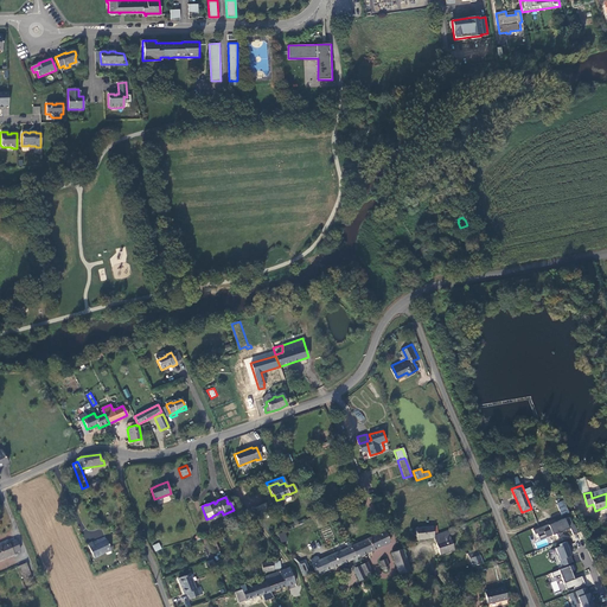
[(566,500),(558,504),(563,515),(570,512),(566,500)]
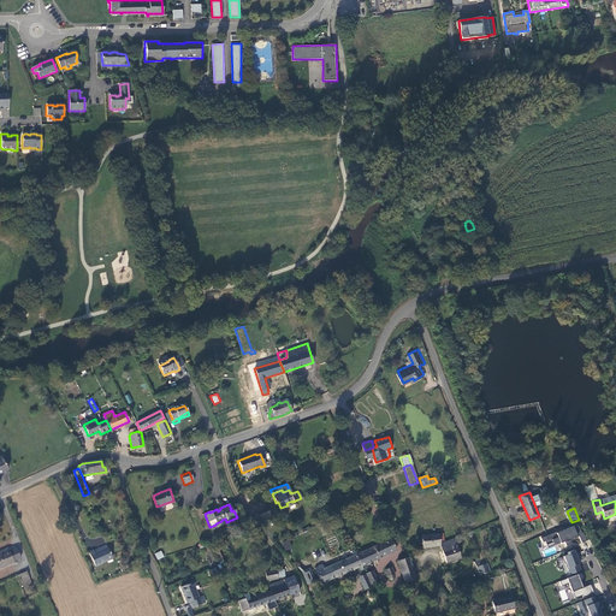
[(259,520),(271,516),(268,509),(256,514),(259,520)]
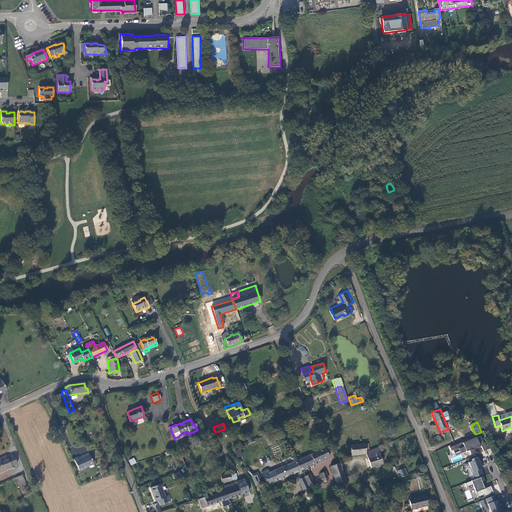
[(476,438),(462,444),(462,443),(449,448),(451,451),(453,450),(454,454),(459,451),(460,455),(466,452),(469,451),(470,455),(473,454),(471,450),(480,447),(481,446),(483,452),(487,450),(484,442),(483,443),(481,437),(476,439),(476,438)]
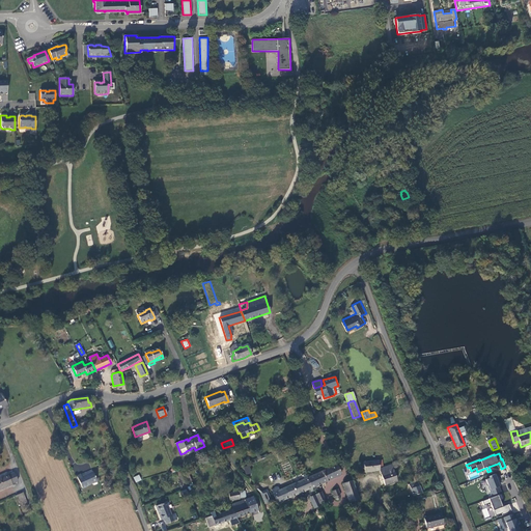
[(379,469),(378,460),(362,462),(363,473),(379,471),(379,469)]
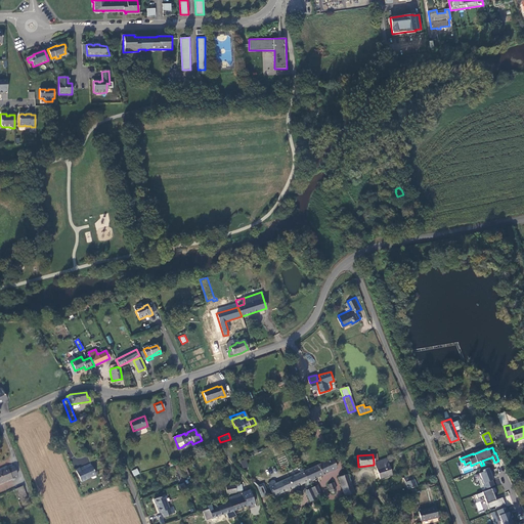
[(391,475),(385,457),(374,463),(380,479),(391,475)]
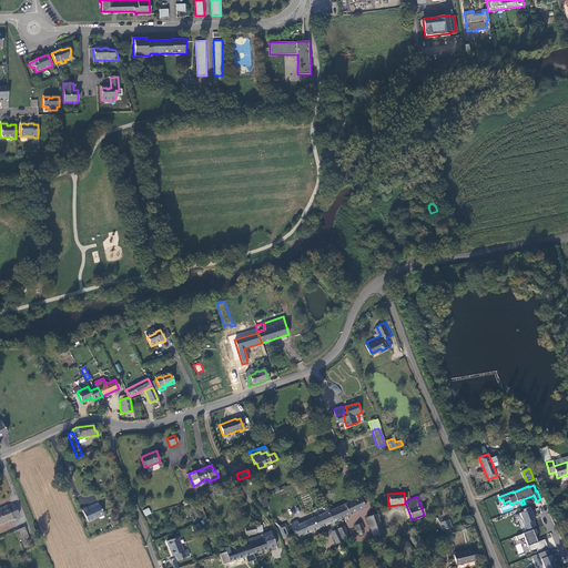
[(348,501),(327,511),(333,521),(365,507),(359,497),(348,501)]
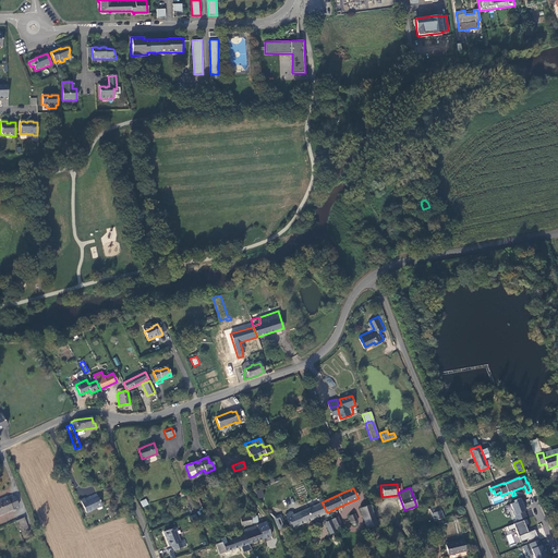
[(0,512),(19,506),(14,496),(10,498),(9,497),(0,499),(0,512)]
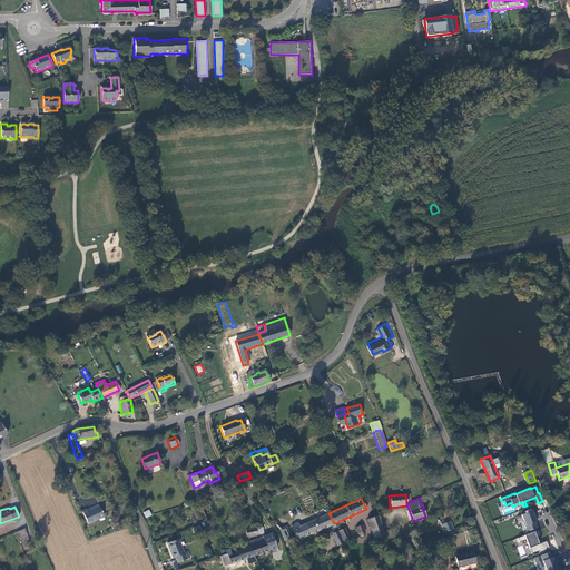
[(88,511),(87,508),(82,510),(87,522),(104,517),(100,507),(88,511)]
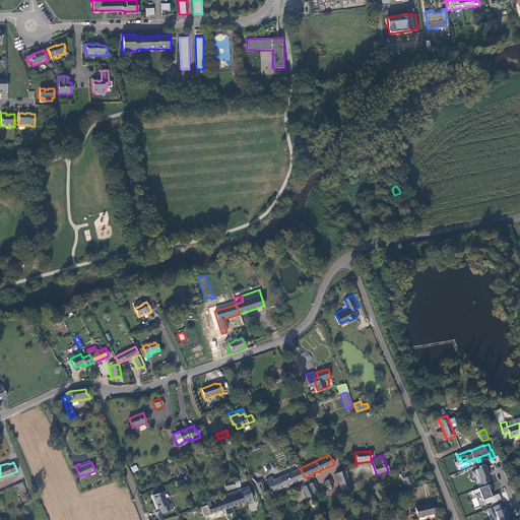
[(479,469),(475,470),(477,476),(476,476),(480,486),(481,486),(491,482),(489,478),(490,477),(489,474),(491,473),(488,467),(485,468),(485,466),(484,465),(478,467),(479,469)]
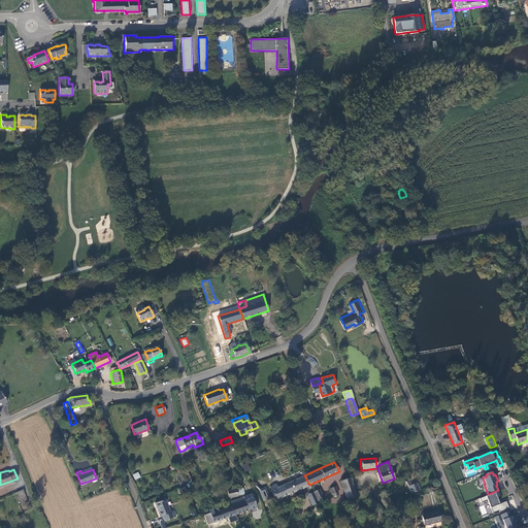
[(304,475),(276,488),(270,490),(274,500),(306,487),(307,490),(310,488),(309,485),(304,475)]
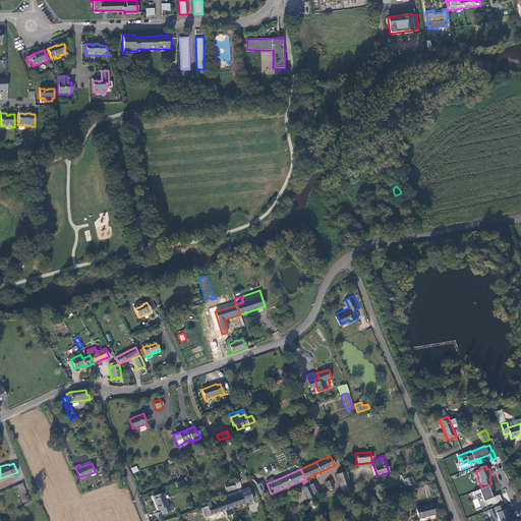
[(352,489),(345,471),(336,474),(342,493),(352,489)]
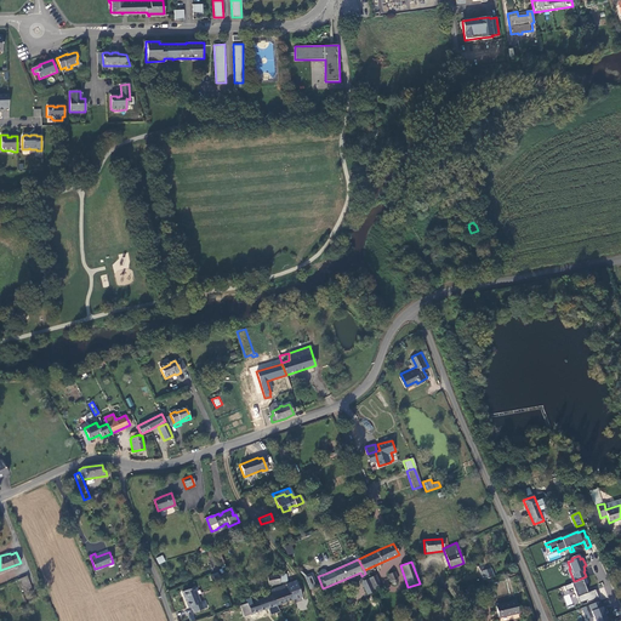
[(483,580),(494,576),(489,564),(479,568),(480,571),(479,571),(483,580)]
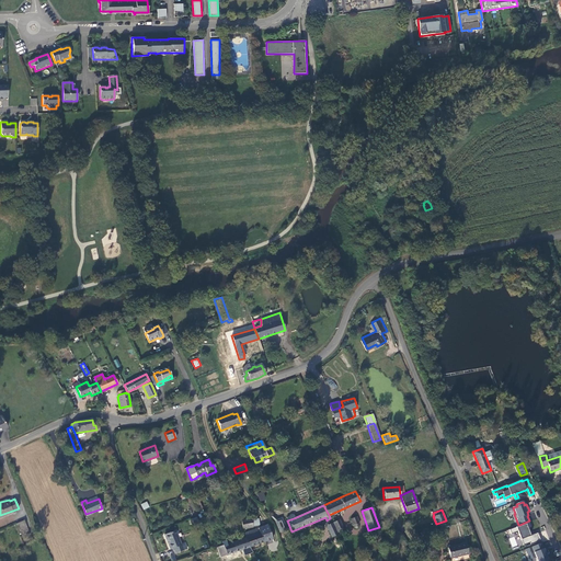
[(276,521),(274,521),(279,534),(286,530),(281,518),(276,521)]
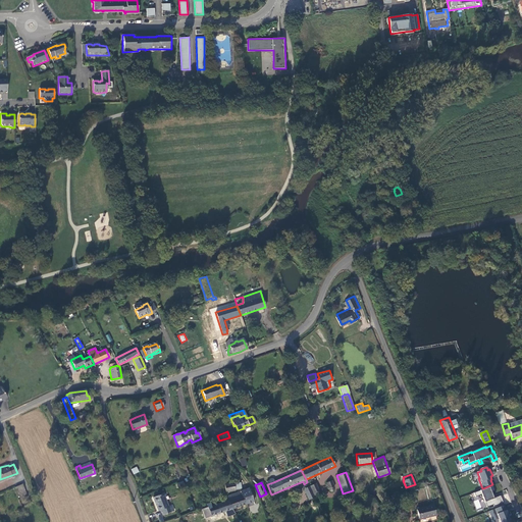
[(235,489),(233,483),(224,485),(225,491),(235,489)]
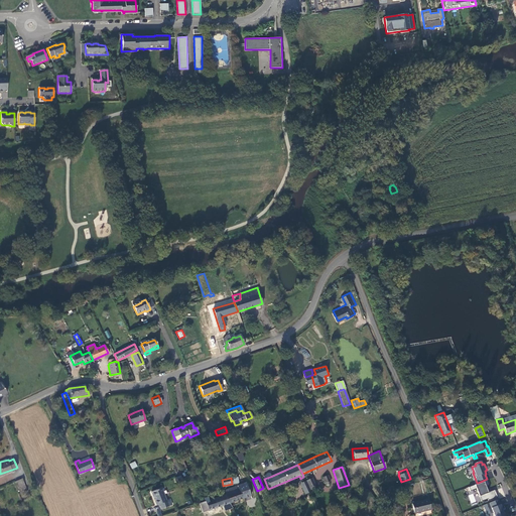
[(311,478),(305,481),(306,482),(309,487),(314,485),(311,478)]
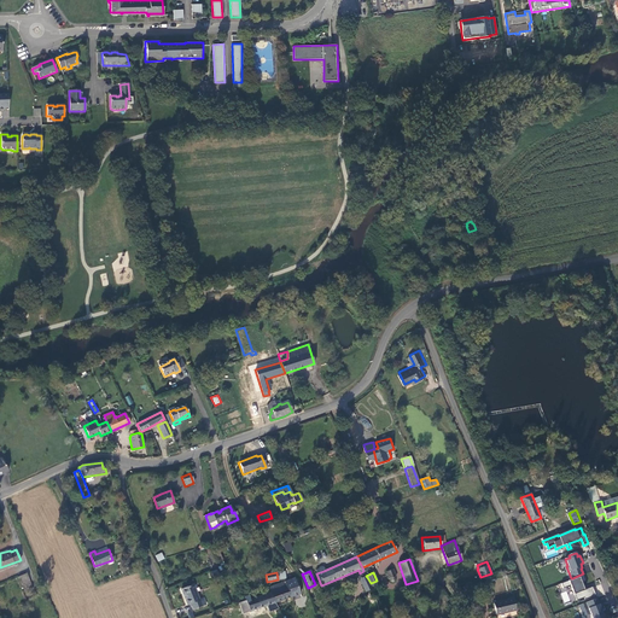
[(29,573),(21,577),(24,587),(33,583),(29,573)]
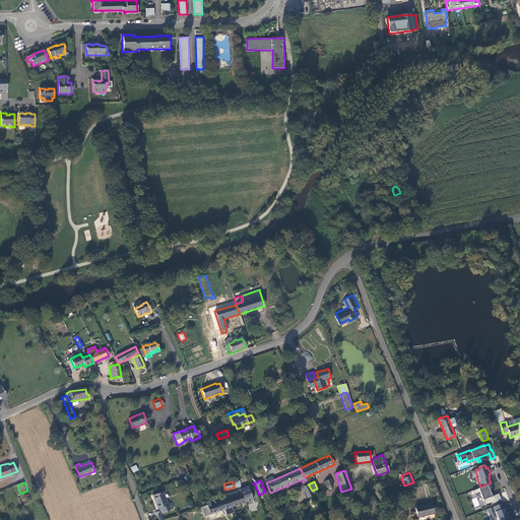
[(499,495),(493,497),(490,491),(493,490),(491,484),(472,492),(473,496),(479,494),(484,506),(492,504),(492,505),(501,502),(499,495)]
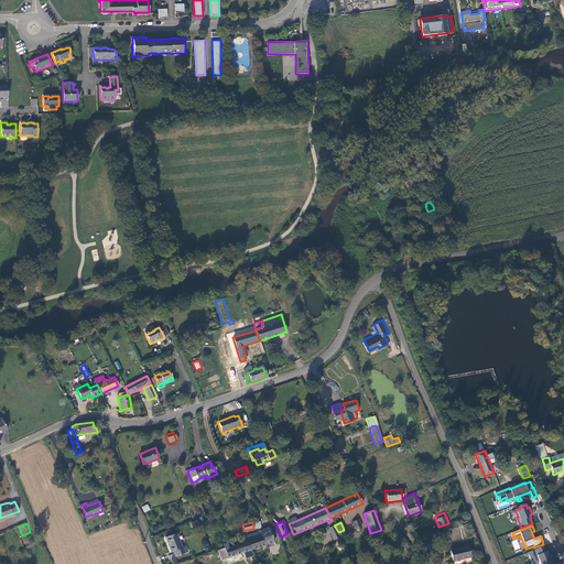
[(250,550),(273,542),(269,528),(249,534),(251,539),(247,540),(250,550)]
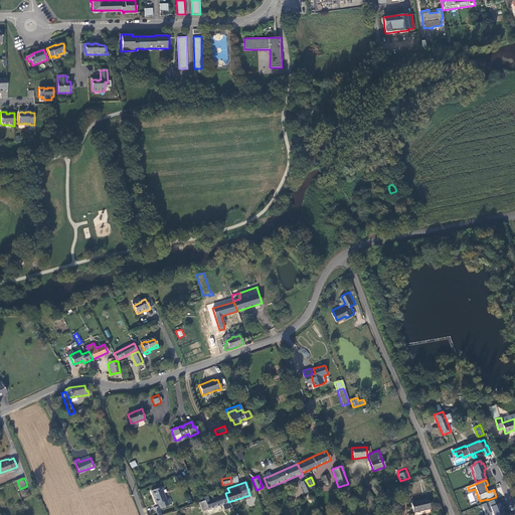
[(165,500),(161,487),(150,491),(152,496),(153,496),(156,504),(158,504),(159,508),(171,504),(169,499),(165,500)]
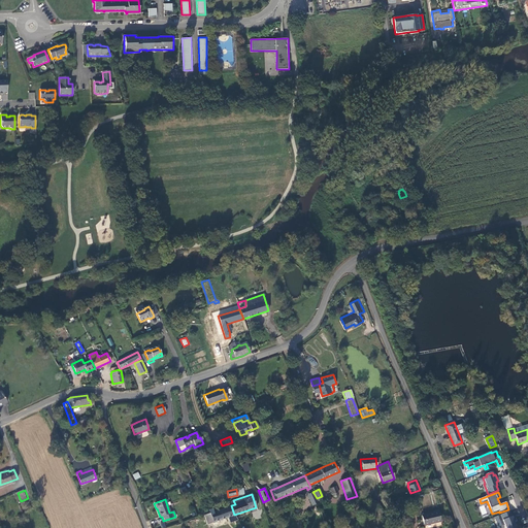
[(221,520),(234,515),(231,505),(218,510),(221,520)]
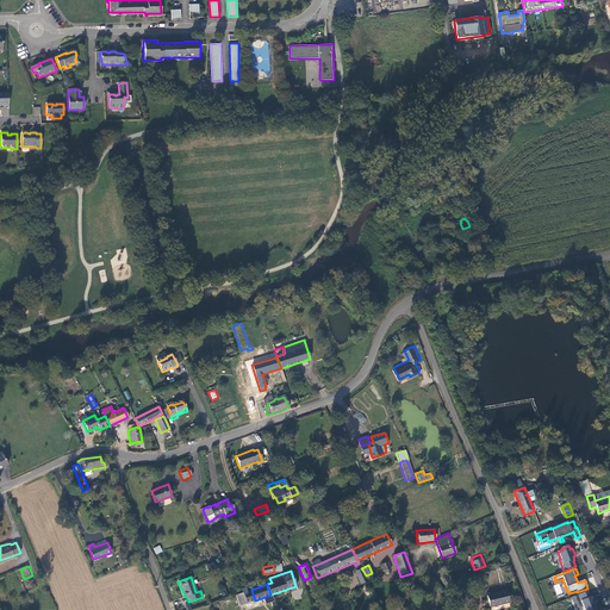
[(240,605),(255,601),(251,590),(236,596),(240,605)]
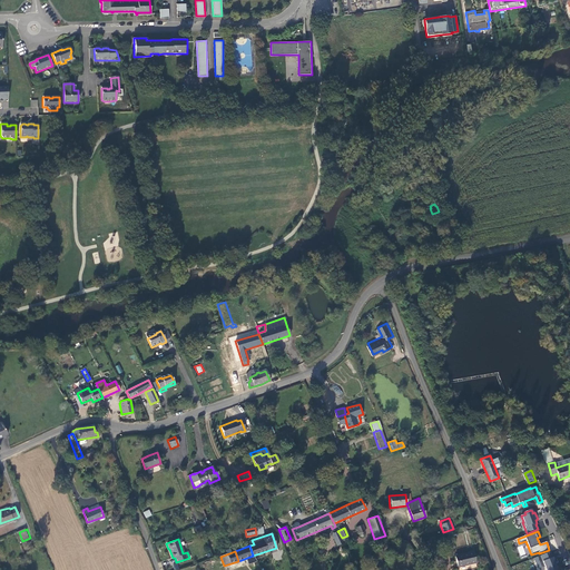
[(367,560),(364,552),(353,558),(356,566),(367,560)]
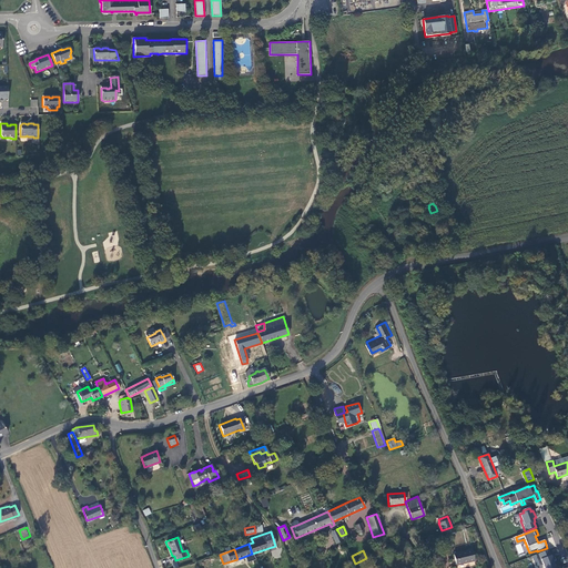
[(472,550),(453,554),(455,566),(474,561),(472,550)]
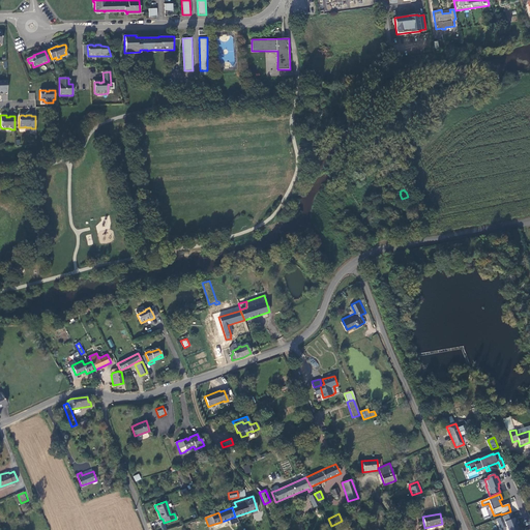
[(507,529),(518,529),(511,513),(496,520),(500,529),(506,527),(507,529)]
